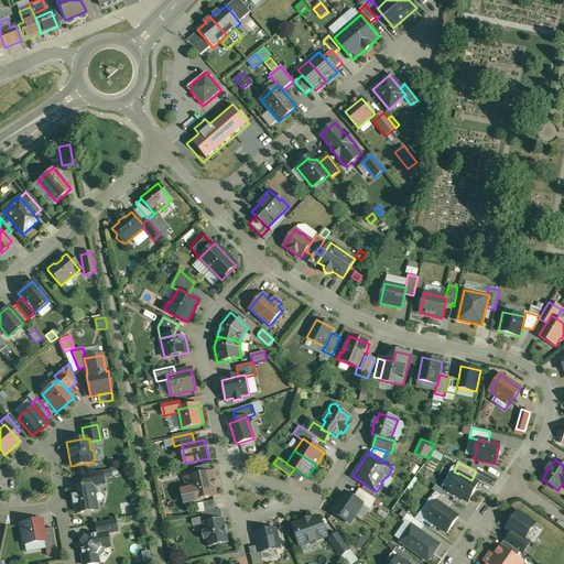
[(209,465),(196,467),(198,475),(210,472),(209,465)]
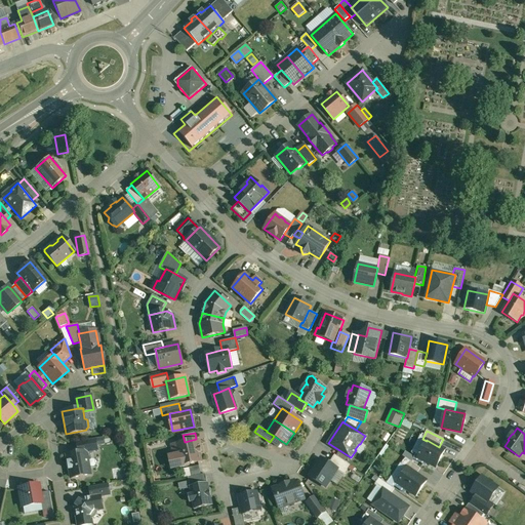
[(95,438),(77,442),(79,452),(86,451),(86,452),(97,450),(95,438)]
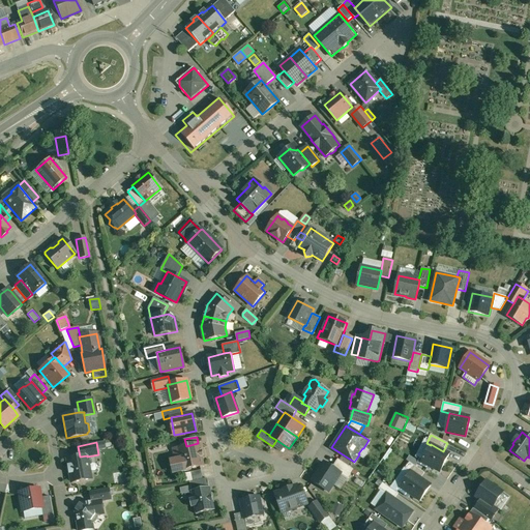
[(181,447),(174,449),(176,460),(180,459),(182,470),(203,465),(201,458),(203,457),(202,450),(199,450),(198,443),(186,446),(181,447)]
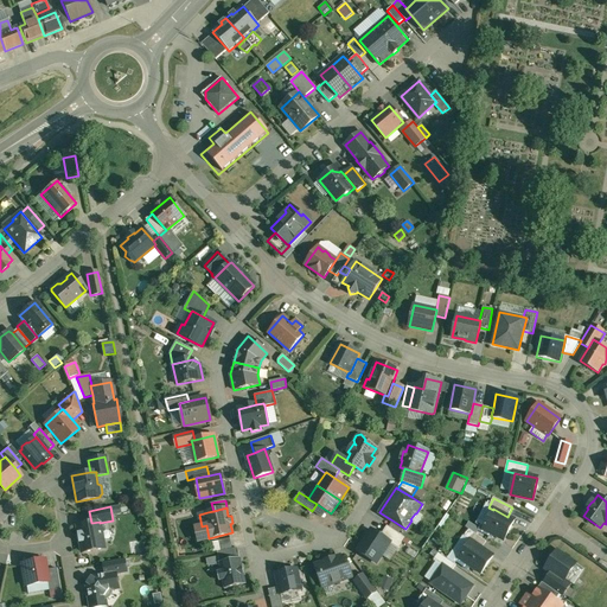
[(508,517),(493,509),(493,510),(483,530),(504,541),(515,521),(508,517)]
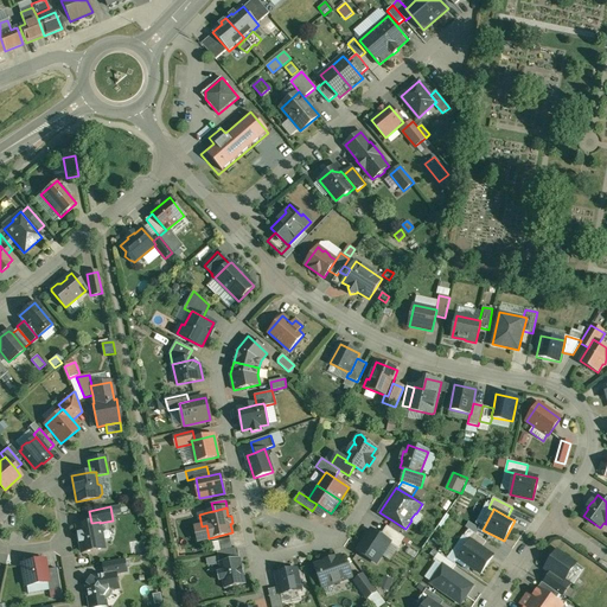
[(91,523),(77,525),(78,534),(77,534),(80,543),(81,542),(82,553),(104,548),(100,523),(100,522),(91,523)]
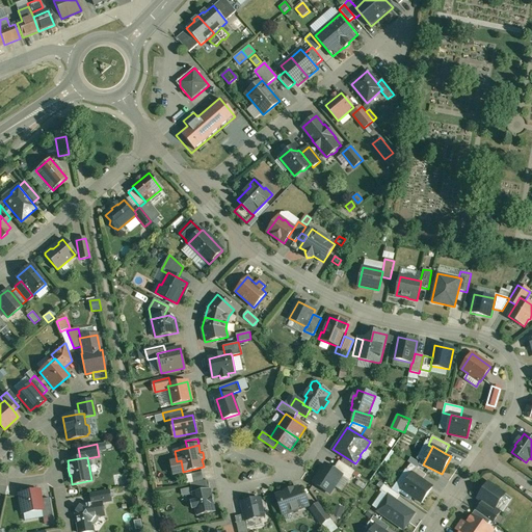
[(354,471),(339,460),(334,470),(341,475),(341,476),(348,480),(354,471)]
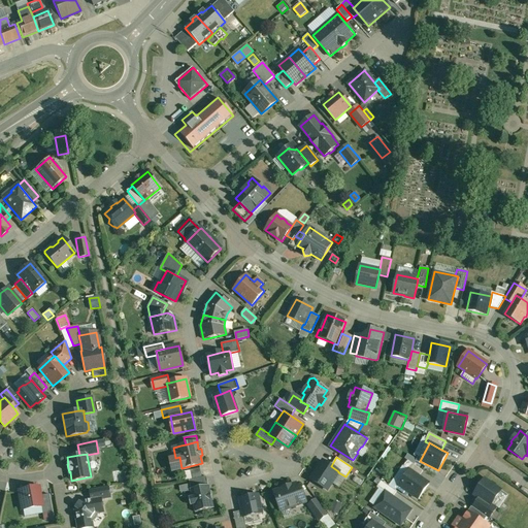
[(323,461),(310,479),(327,490),(338,472),(338,471),(331,466),(323,461)]
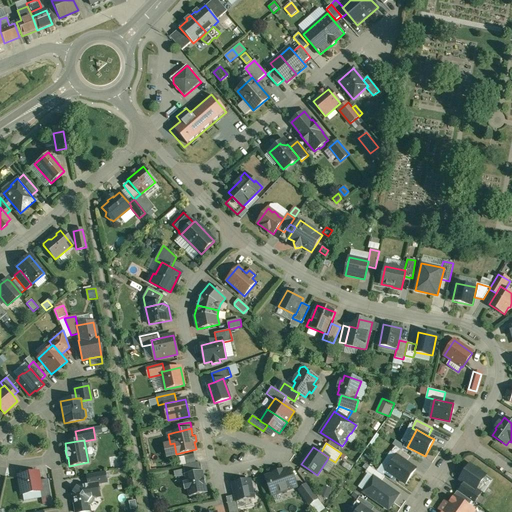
[(410,457),(395,447),(391,453),(397,457),(397,456),(406,462),(410,457)]
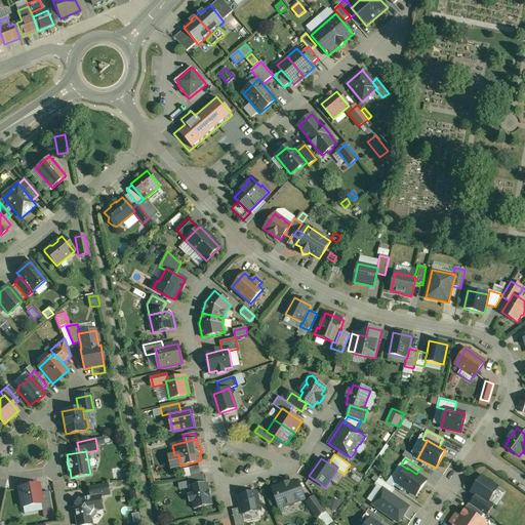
[(198,466),(189,468),(191,477),(200,475),(198,466)]
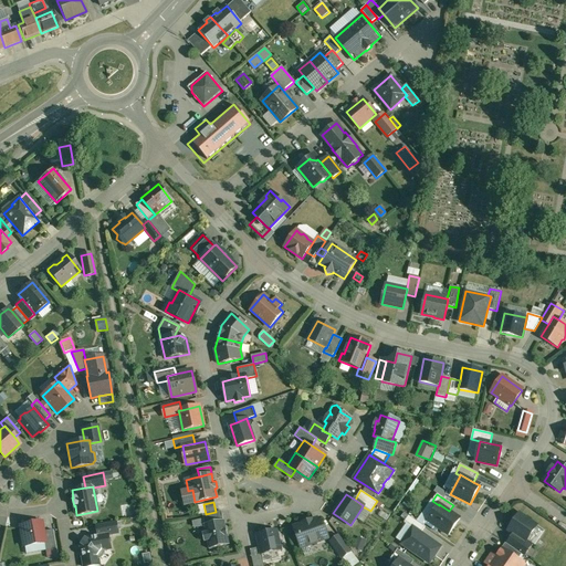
[(439,505),(428,521),(448,535),(460,519),(449,511),(439,504),(439,505)]
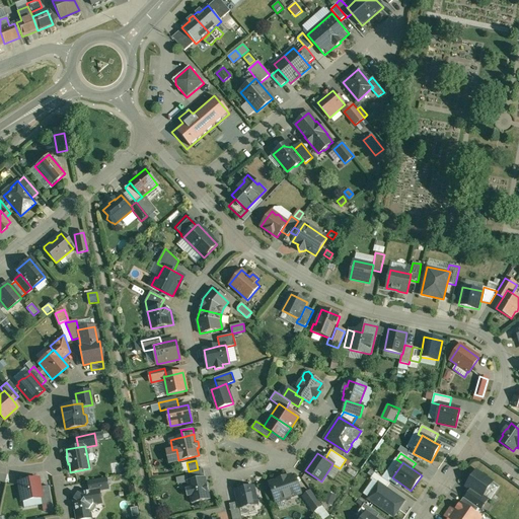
[(189,471),(186,471),(188,480),(205,476),(203,468),(189,471)]
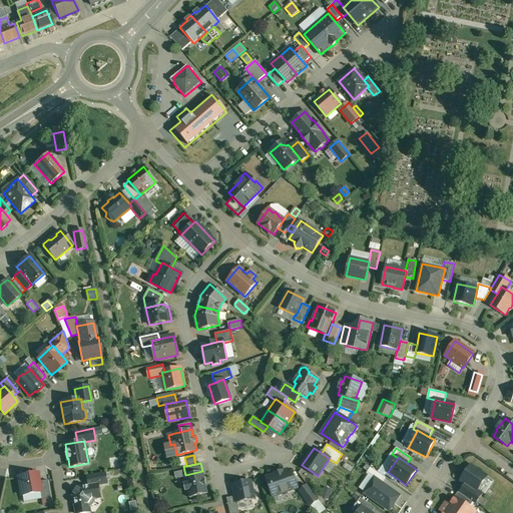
[(475,469),(471,466),(461,481),(466,484),(460,493),(474,504),(481,494),(477,491),(486,477),(482,473),(481,471),(477,468),(475,469)]
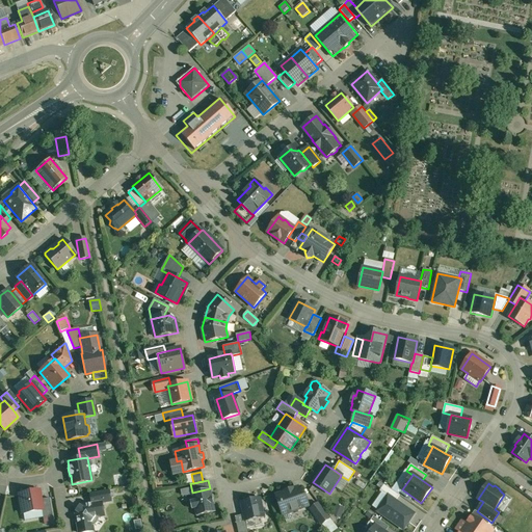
[(384,484),(380,490),(388,496),(395,501),(399,496),(384,484)]
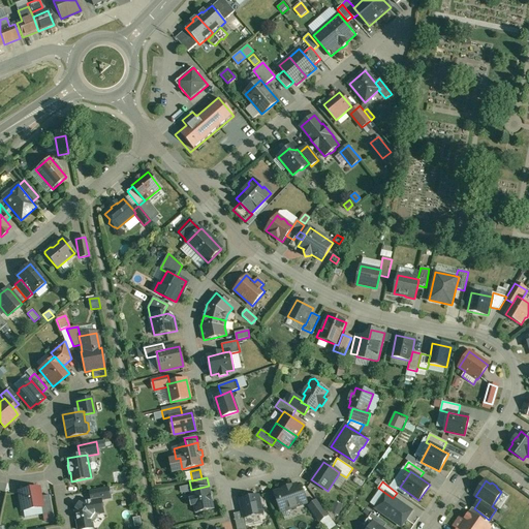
[(290,486),(283,489),(283,490),(275,493),(281,511),(307,502),(303,493),(300,494),(297,485),(291,487),(290,486)]
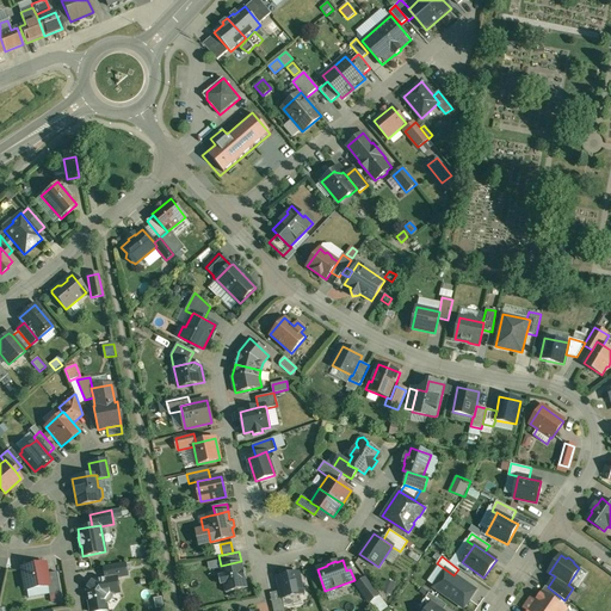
[(221,566),(220,566),(222,575),(218,575),(220,585),(223,584),(226,592),(247,588),(242,561),(241,561),(221,566)]
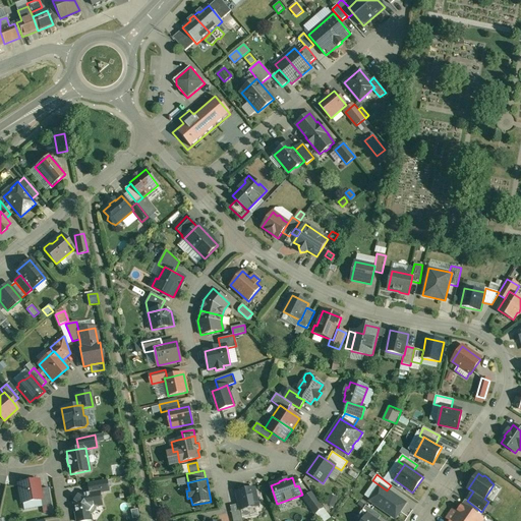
[(38,480),(18,483),(21,503),(41,500),(42,500),(40,488),(38,480)]
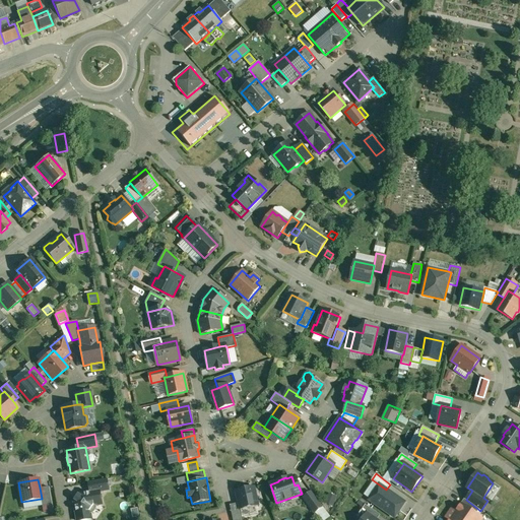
[(107,479),(88,482),(90,492),(100,491),(100,492),(109,490),(108,483),(107,479)]
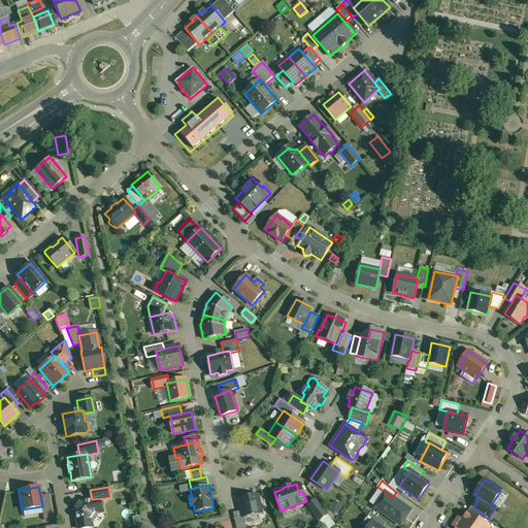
[(392,497),(385,492),(374,507),(400,525),(410,509),(392,497)]
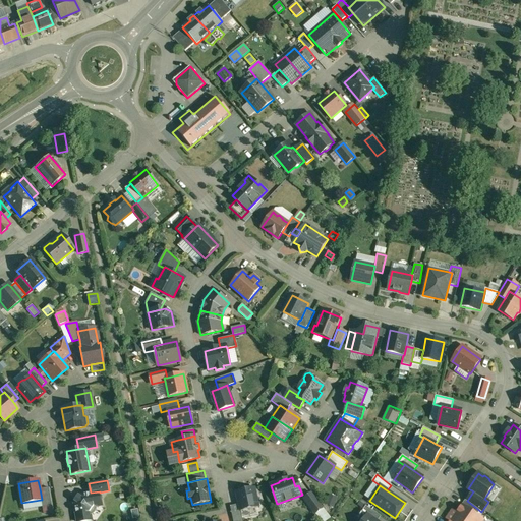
[(48,487),(40,488),(42,500),(41,500),(42,507),(51,505),(48,487)]
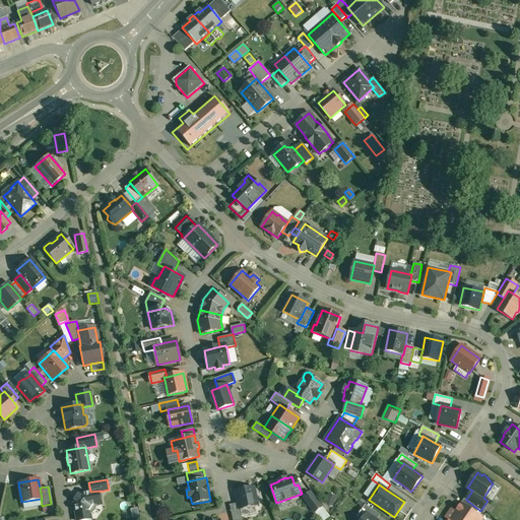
[(254,486),(236,491),(239,503),(240,509),(258,505),(254,486)]
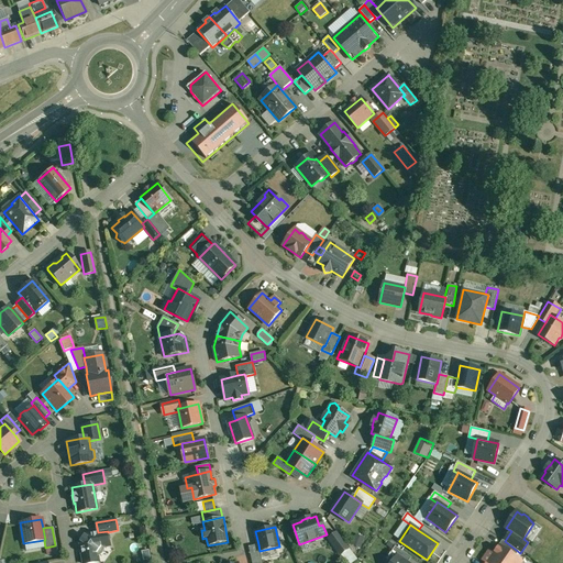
[(98,532),(87,534),(86,537),(85,536),(81,541),(83,542),(80,544),(84,562),(90,562),(98,562),(97,553),(101,547),(110,545),(108,532),(108,531),(98,532)]
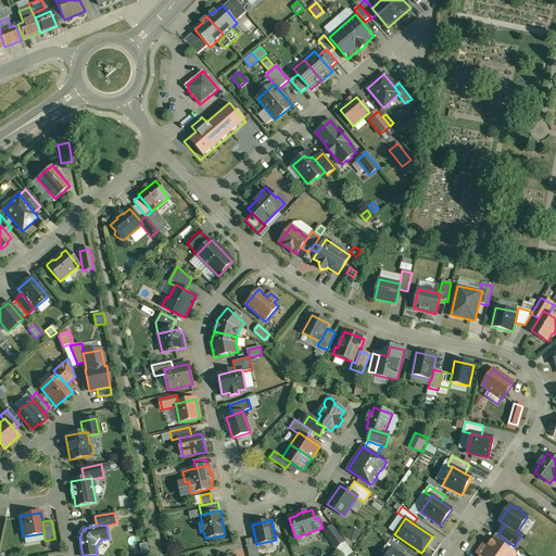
[(333,526),(325,532),(336,547),(344,541),(333,526)]
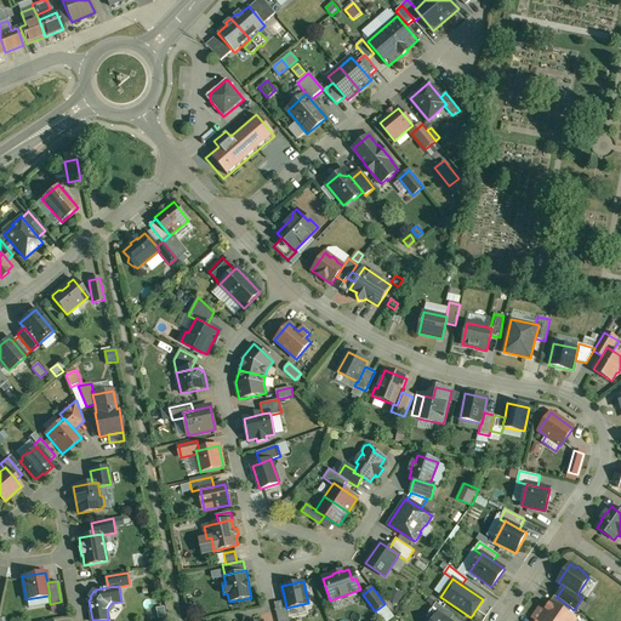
[(285,600),(274,603),(277,616),(288,614),(286,608),(285,600)]
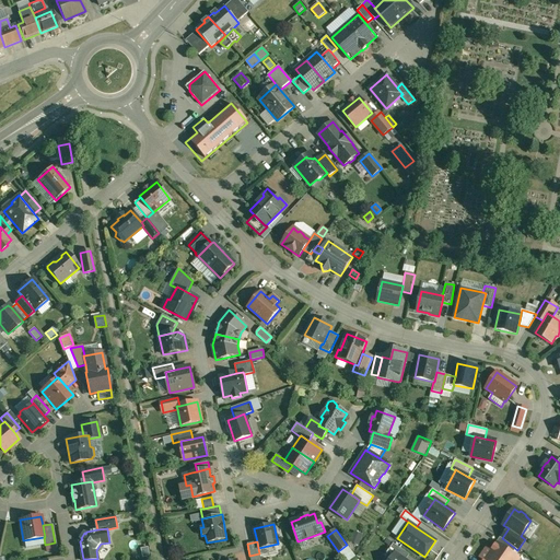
[(399,548),(393,544),(389,549),(395,553),(395,552),(396,552),(399,548)]
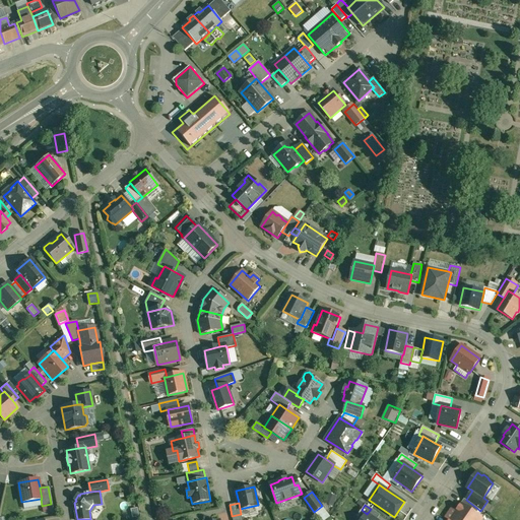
[(480,519),(482,519),(461,505),(456,512),(450,519),(480,519)]
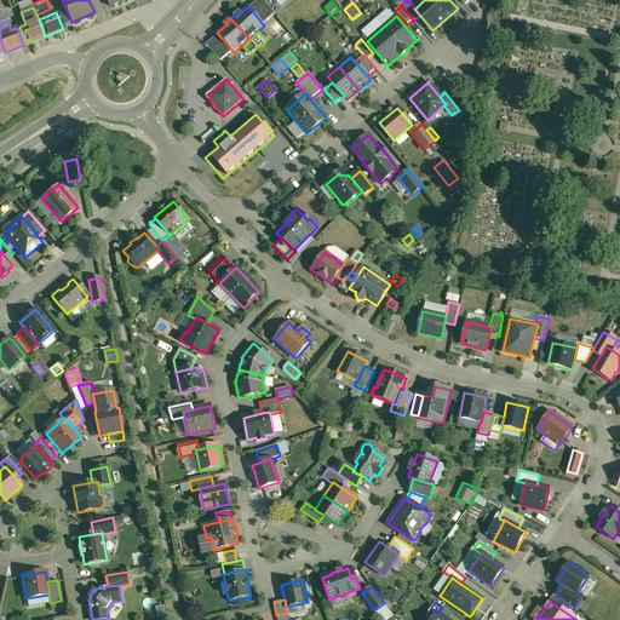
[(453,614),(442,607),(438,612),(449,619),(453,614)]
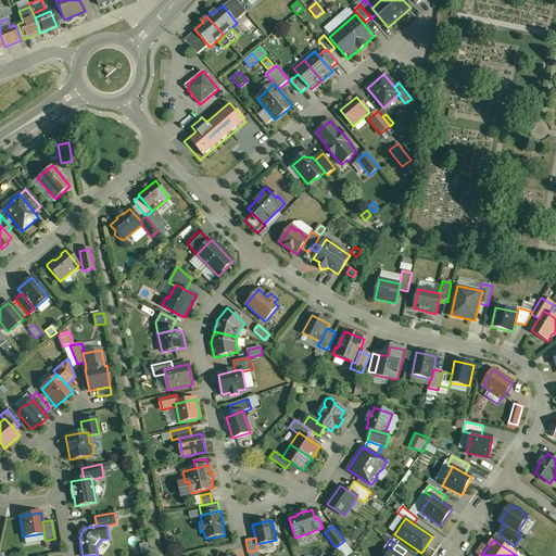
[(483,544),(477,553),(480,555),(481,555),(488,547),(483,544)]
